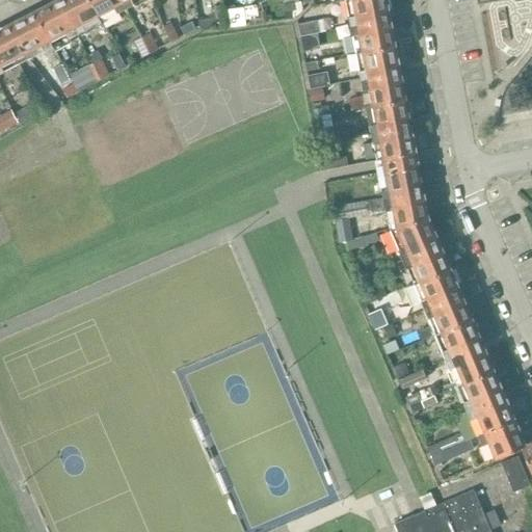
[(58,0),(56,0),(34,11),(50,42),(65,34),(69,40),(77,34),(58,0)]
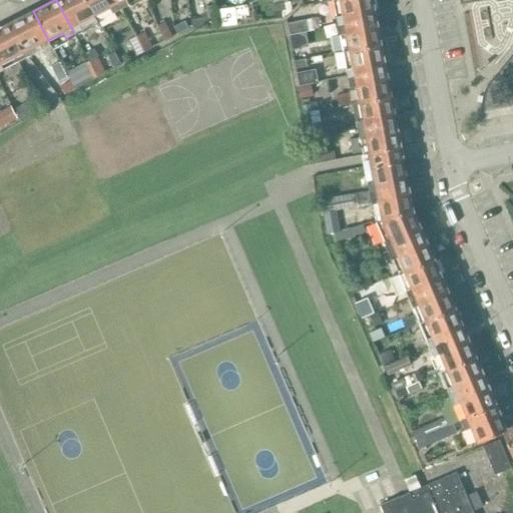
[(56,0),(74,33),(76,36),(99,24),(97,21),(86,0),(56,0)]
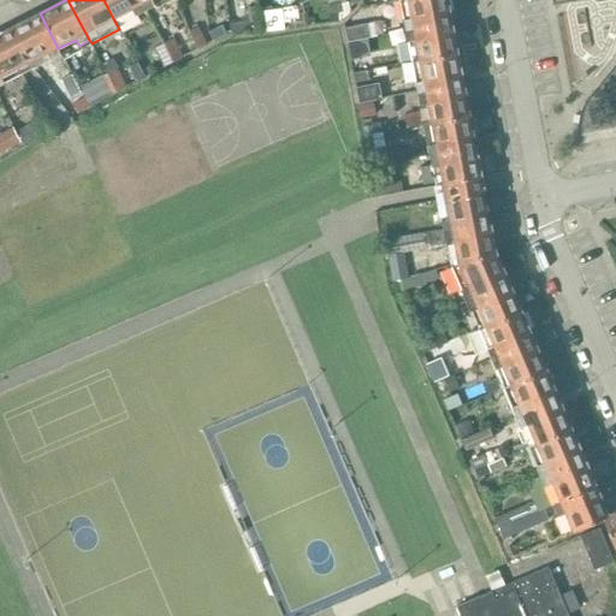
[(140,0),(104,0),(117,25),(135,16),(146,11),(140,0)]
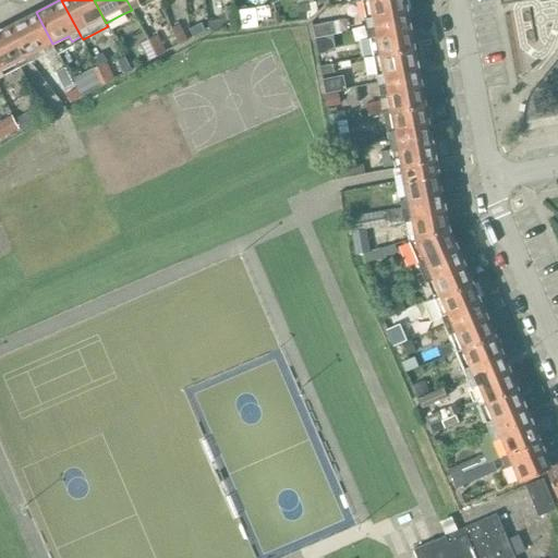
[(126,0),(132,10),(141,5),(137,0),(126,0)]
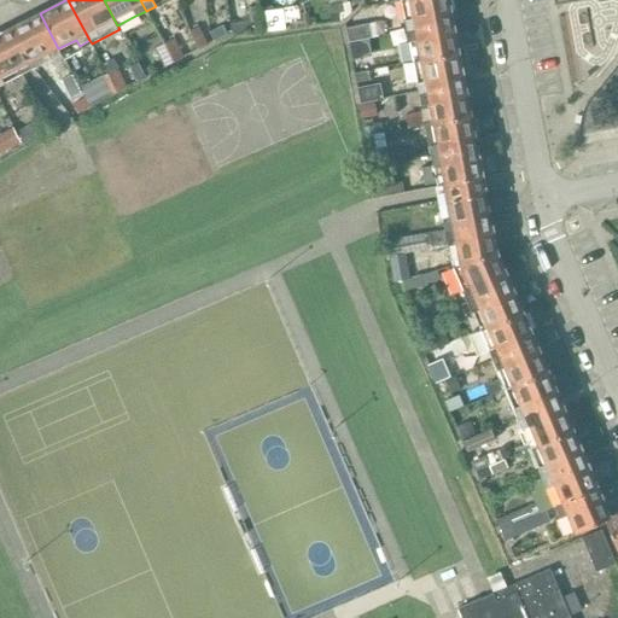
[(325,0),(330,24),(339,23),(342,18),(351,17),(350,3),(347,4),(345,0),(325,0)]
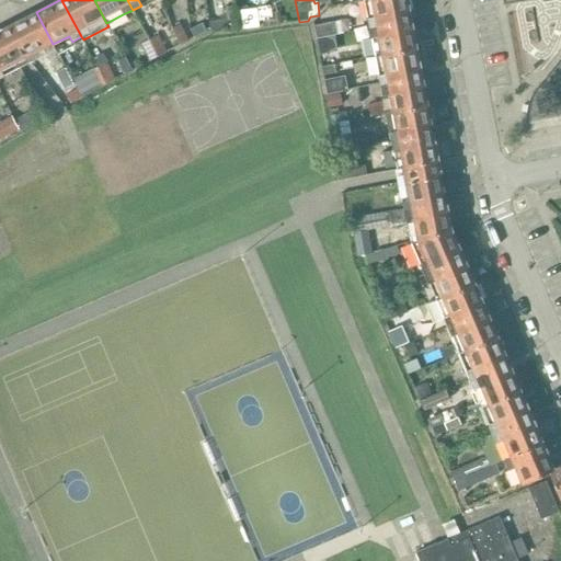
[(410,19),(407,0),(364,0),(369,27),(410,19)]
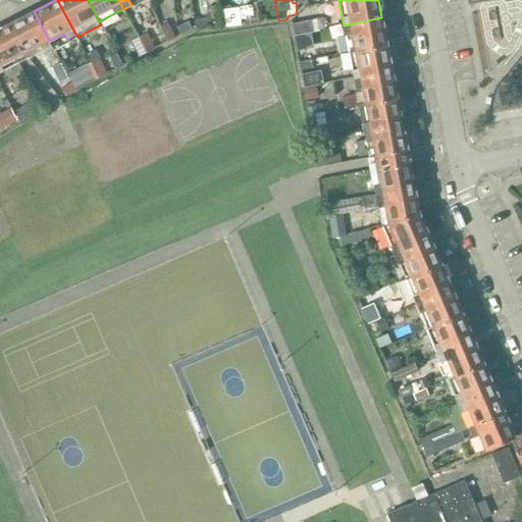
[(211,29),(223,28),(221,13),(220,5),(207,7),(209,18),(194,20),(195,28),(197,30),(211,29)]
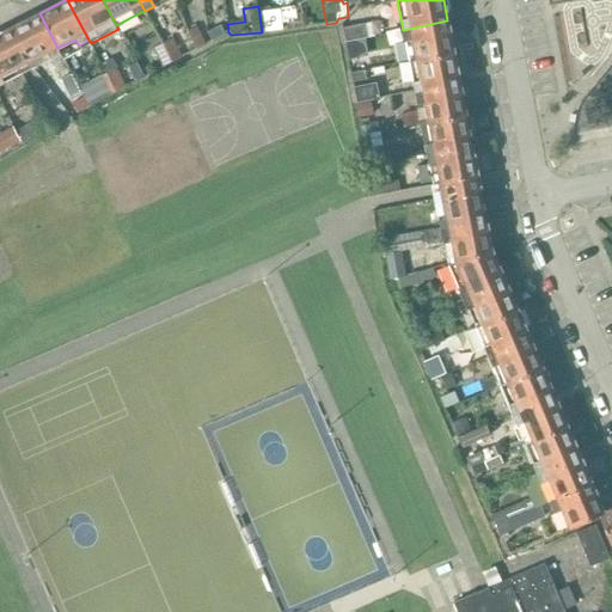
[(307,26),(305,12),(295,13),(298,28),(307,26)]
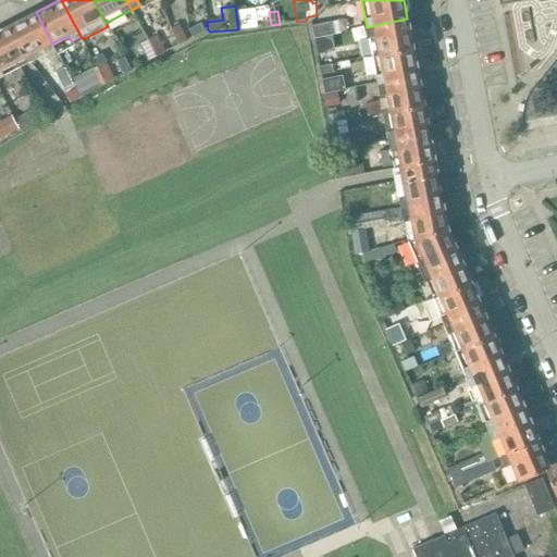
[(36,12),(12,25),(0,31),(16,62),(28,56),(41,49),(45,54),(56,49),(52,44),(36,12)]
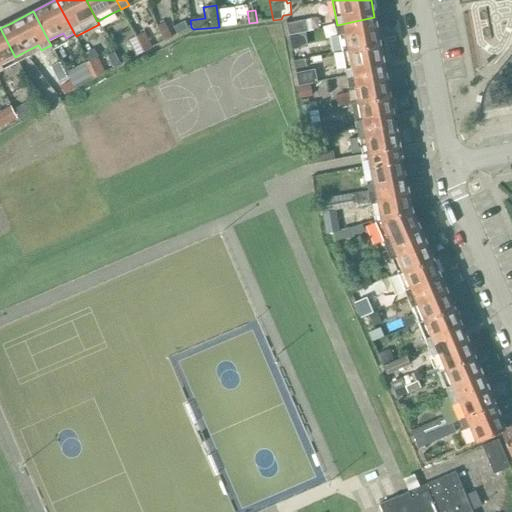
[(239,13),(241,24),(249,23),(247,11),(239,13)]
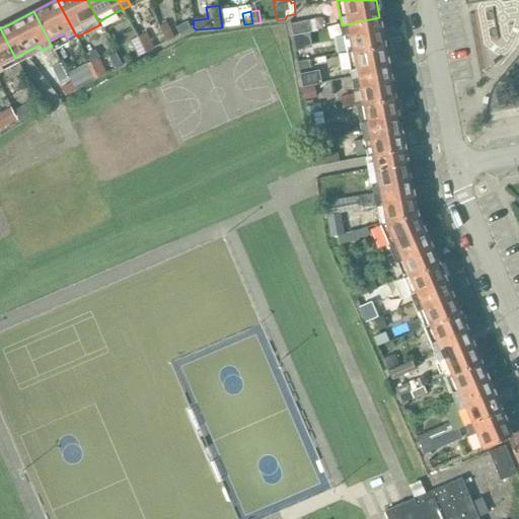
[(384,44),(379,17),(342,25),(347,51),(384,44)]
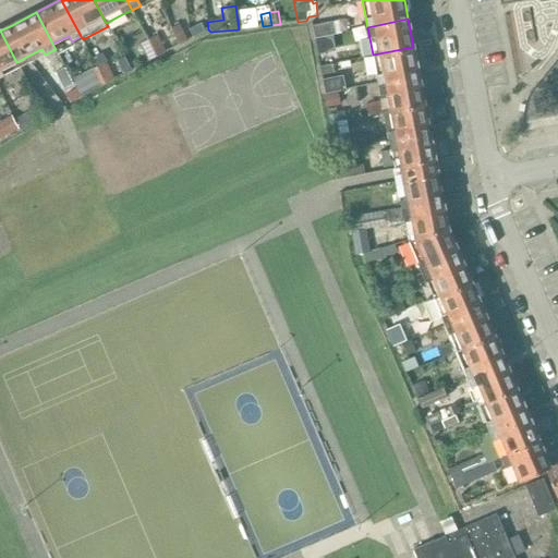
[(201,23),(189,29),(193,38),(205,32),(201,23)]
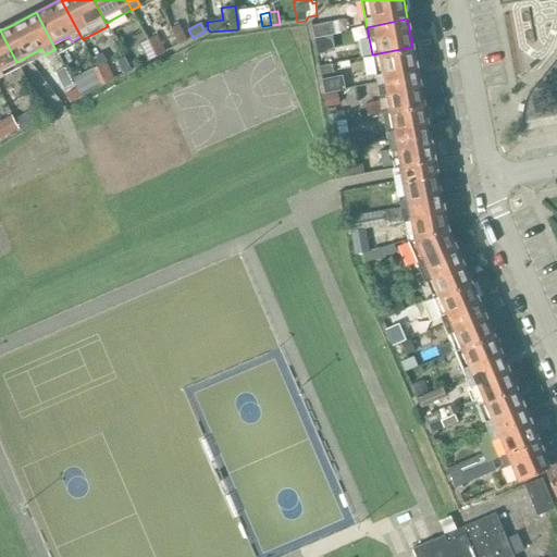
[(171,28),(178,45),(187,40),(180,24),(171,28)]
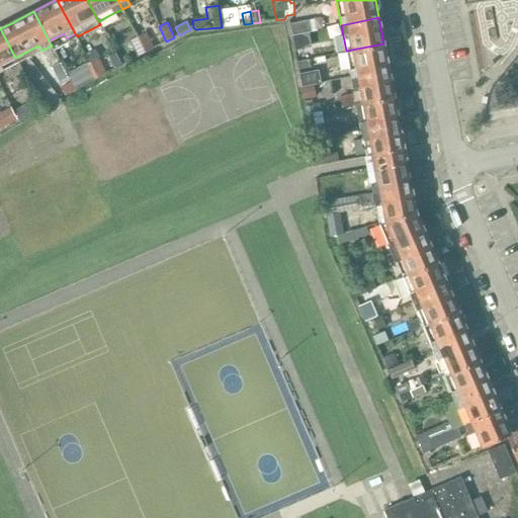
[(311,24),(290,28),(291,36),(309,33),(313,33),(311,24)]
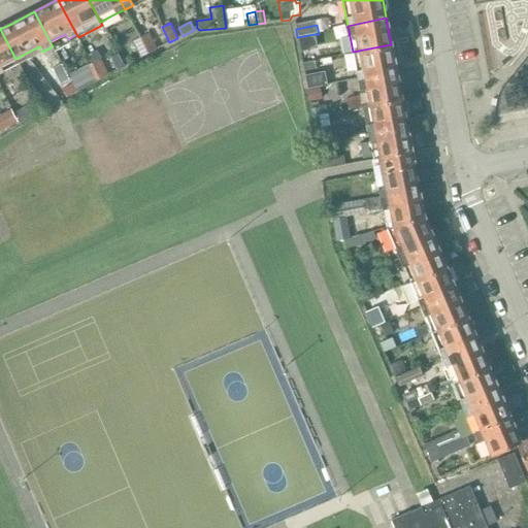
[(0,29),(0,73),(4,72),(2,67),(15,59),(0,29)]
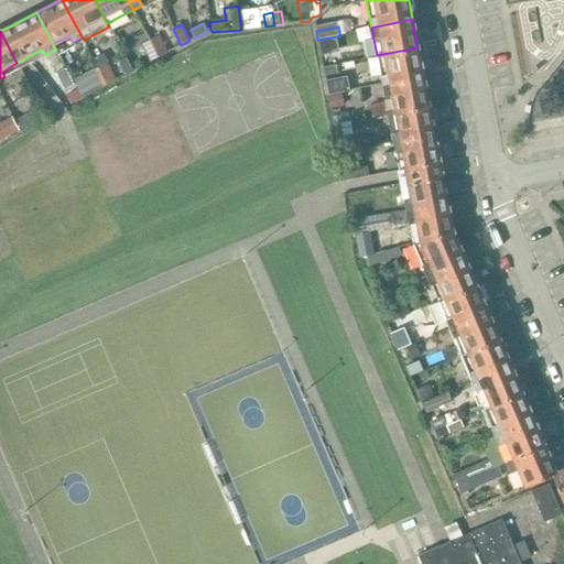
[(150,41),(159,57),(167,53),(158,36),(150,41)]
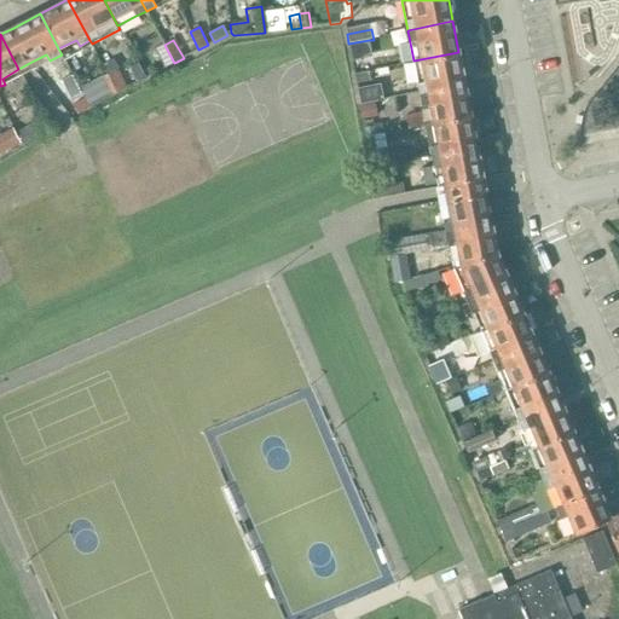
[(370,53),(369,40),(348,44),(351,57),(370,53)]
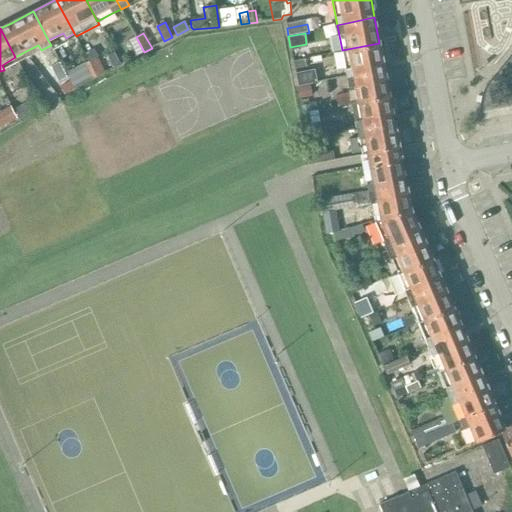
[(144,52),(136,37),(128,41),(136,56),(144,52)]
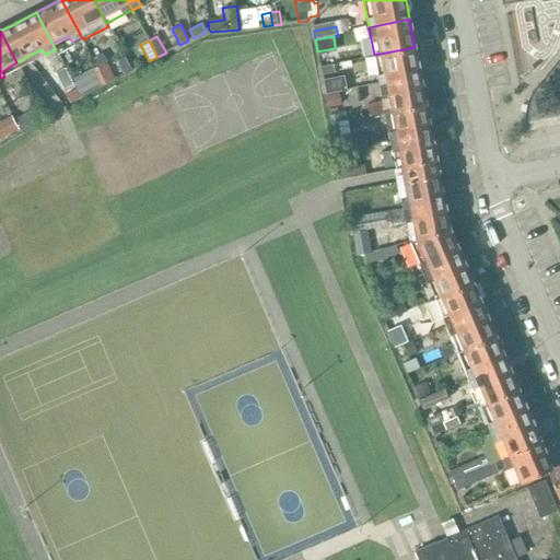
[(415,47),(374,55),(380,84),(421,77),(415,47)]
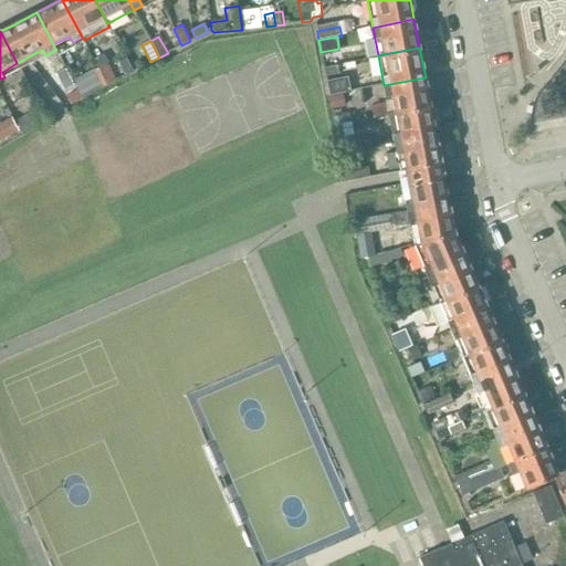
[(97,67),(106,85),(116,80),(107,63),(108,62),(104,54),(94,60),(97,67)]
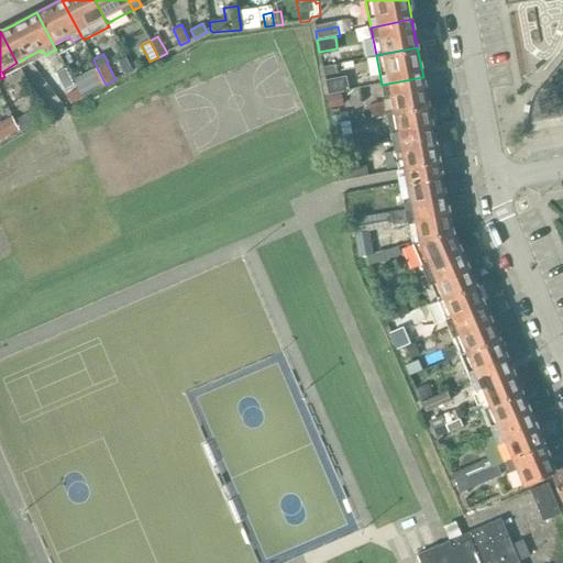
[(122,67),(120,68),(123,75),(133,70),(125,57),(119,61),(122,67)]
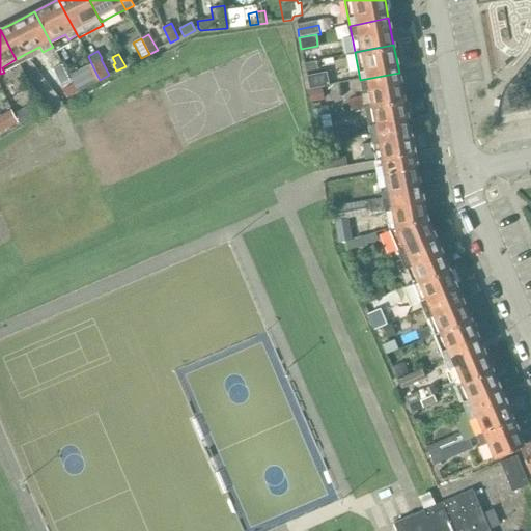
[(310,62),(304,63),(306,72),(318,70),(316,61),(310,62)]
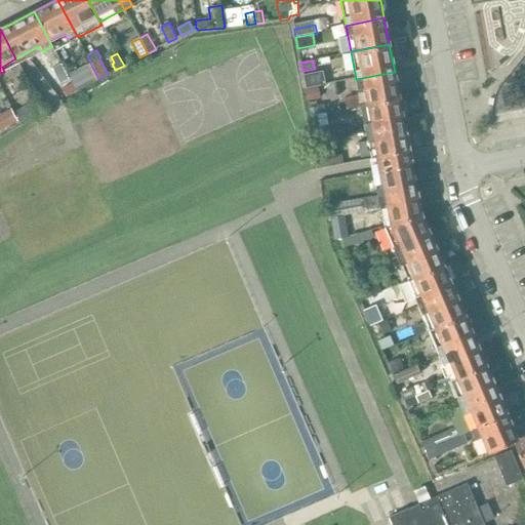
[(70,74),(79,89),(98,79),(90,63),(70,74)]
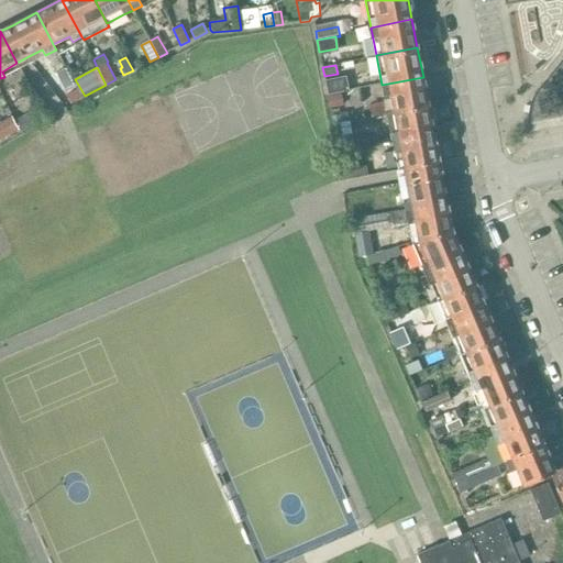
[(346,77),(324,80),(328,95),(349,91),(346,77)]
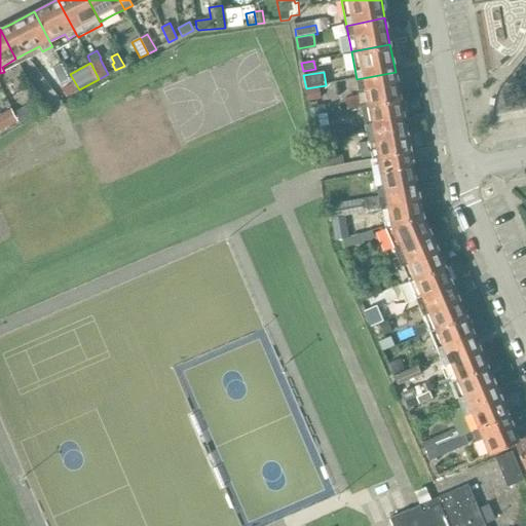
[(401,99),(398,83),(396,72),(357,79),(362,106),(401,99)]
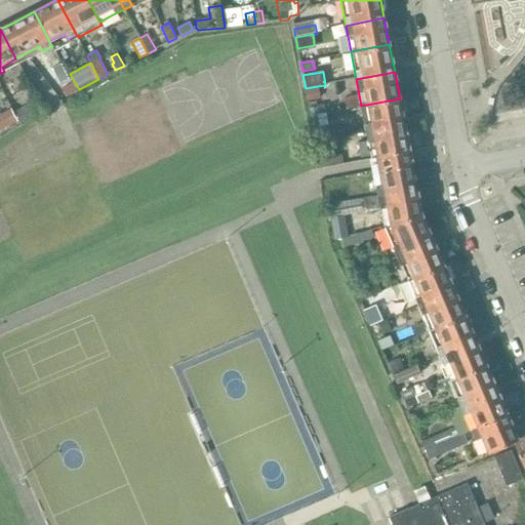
[(79,89),(70,74),(56,81),(65,96),(79,89)]
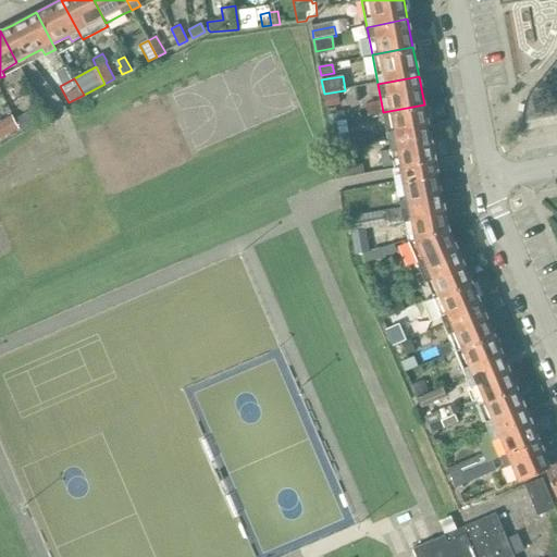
[(383,112),(383,113),(388,140),(430,133),(424,104),(383,112)]
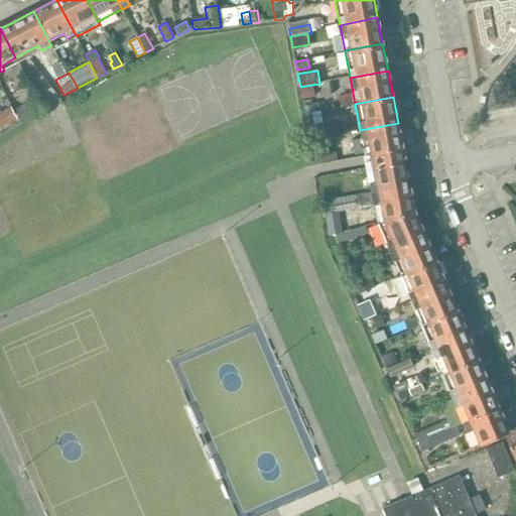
[(37,99),(15,110),(20,121),(43,110),(37,99)]
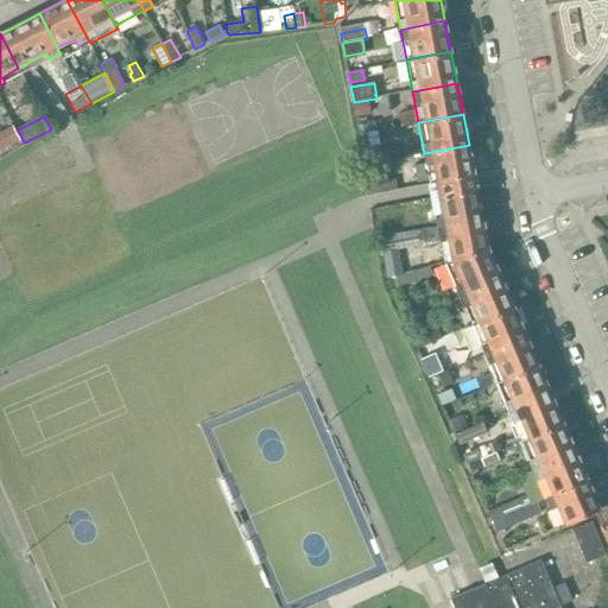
[(374,131),(373,122),(358,125),(360,133),(374,131)]
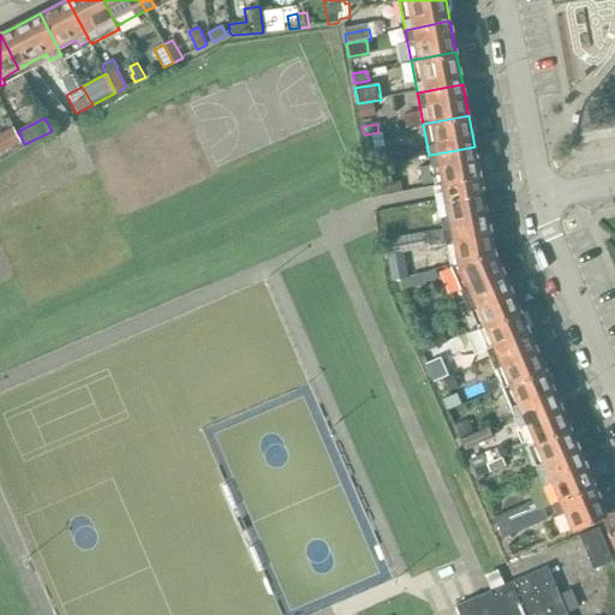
[(0,135),(0,153),(22,142),(13,127),(0,135)]
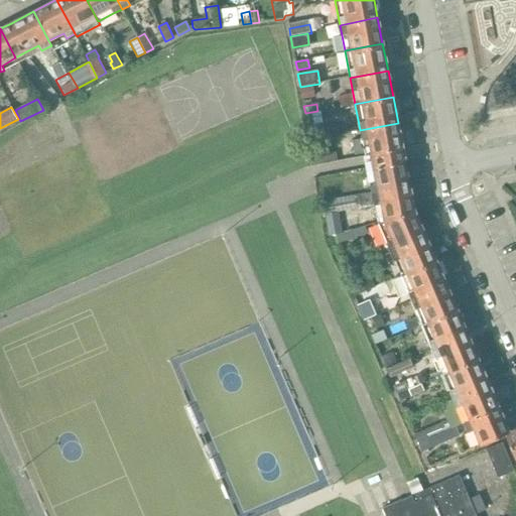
[(319,111),(317,111),(305,113),(306,122),(313,121),(313,125),(323,123),(319,111)]
